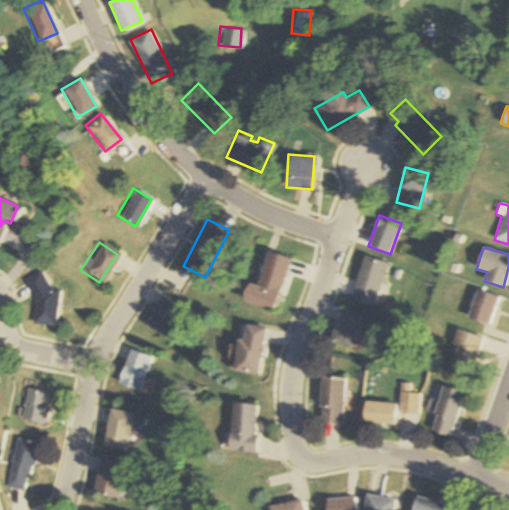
[(249,283),(243,301),(273,311),(289,259),(266,251),(256,285),(249,283)]
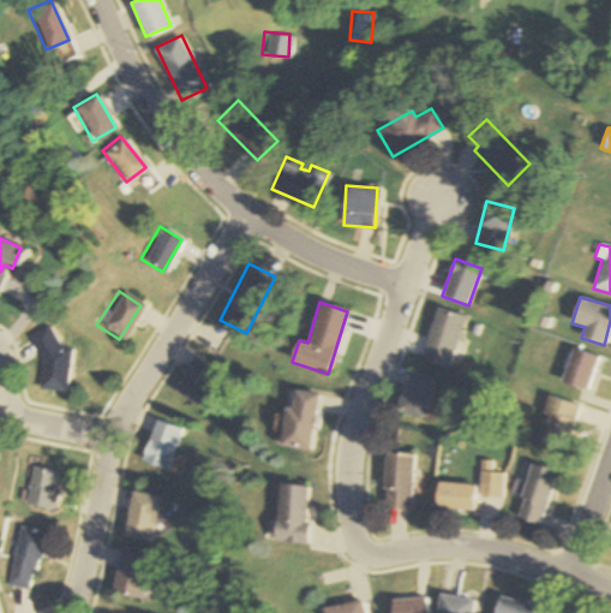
[(465,315),(437,307),(420,359),(448,368),(465,315)]
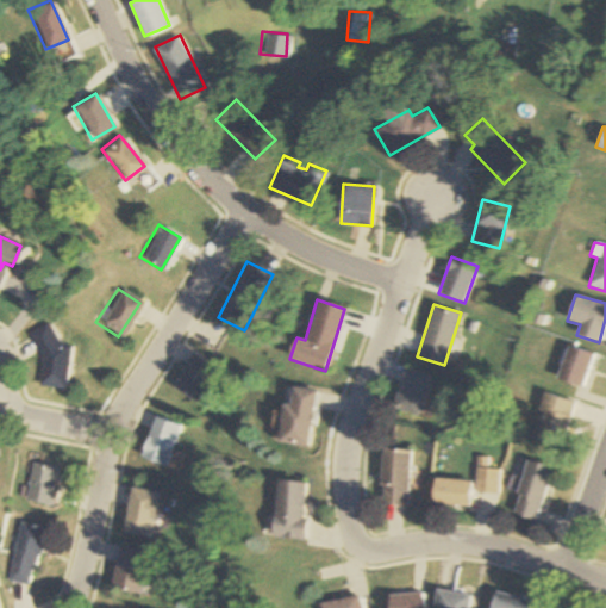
[(31,385),(61,386),(63,345),(47,343),(47,329),(33,328),(31,385)]
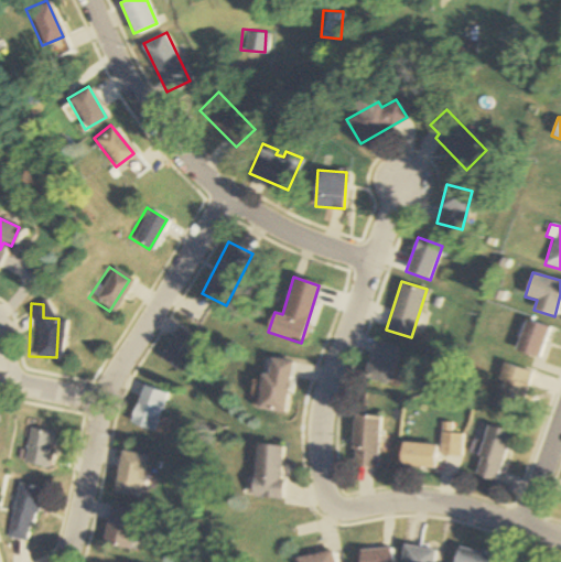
[(516,350),(539,358),(549,327),(527,320),(516,350)]
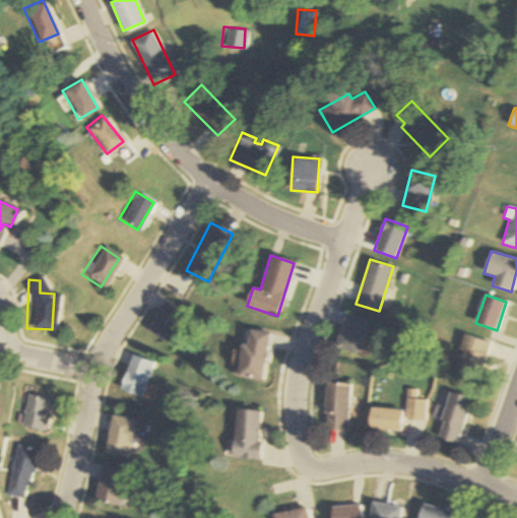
[(170,342),(186,313),(163,300),(146,330),(170,342)]
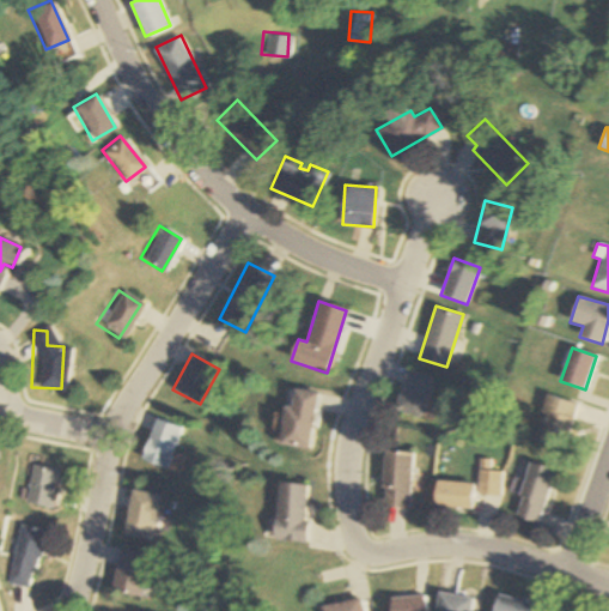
[(432,376),(405,369),(393,410),(420,418),(432,376)]
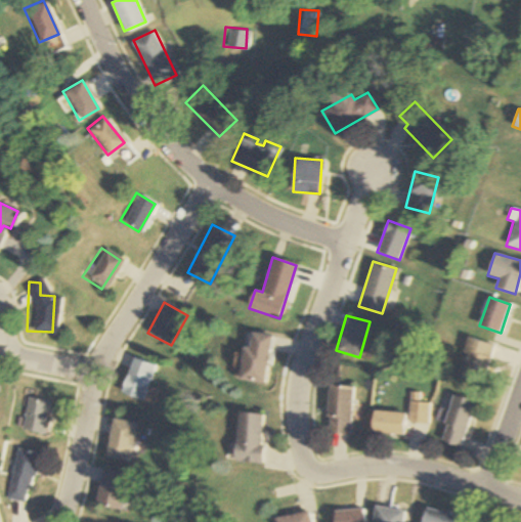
[(272,335),(252,333),(250,348),(245,347),(241,380),(267,383),(272,335)]
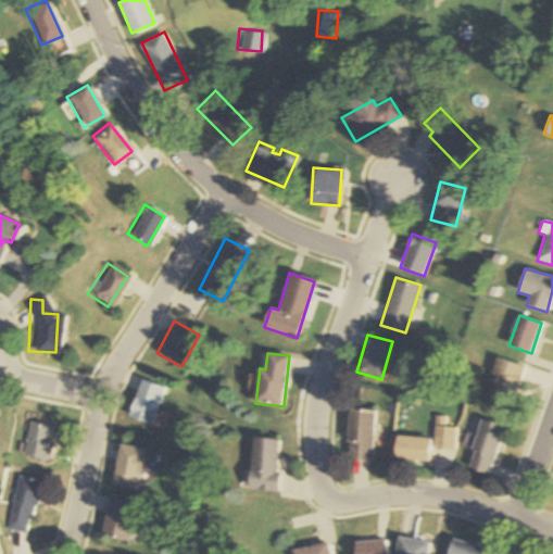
[(525,365),(494,359),(485,400),(514,407),(525,365)]
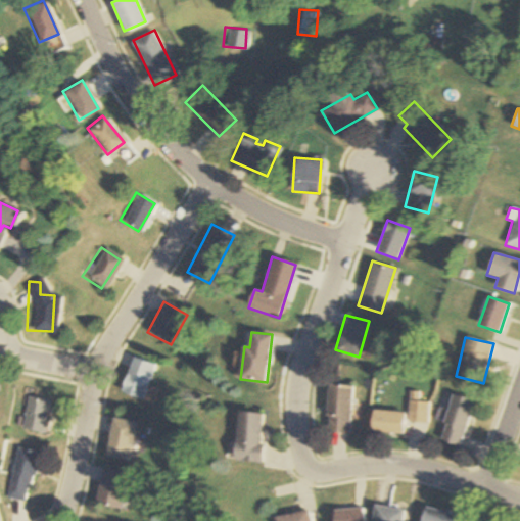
[(144,399),(152,363),(131,358),(123,393),(144,399)]
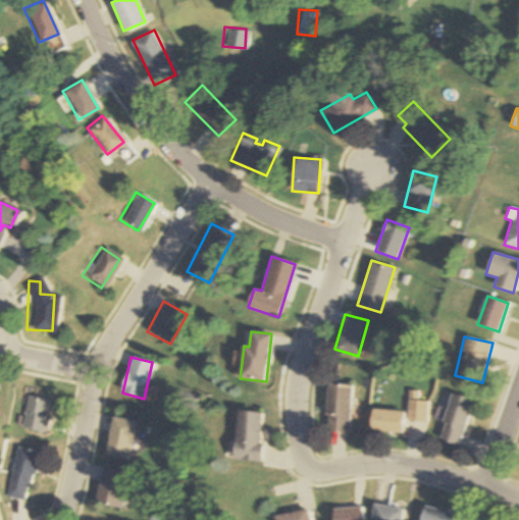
[(352,384),(328,383),(325,431),(349,432),(352,384)]
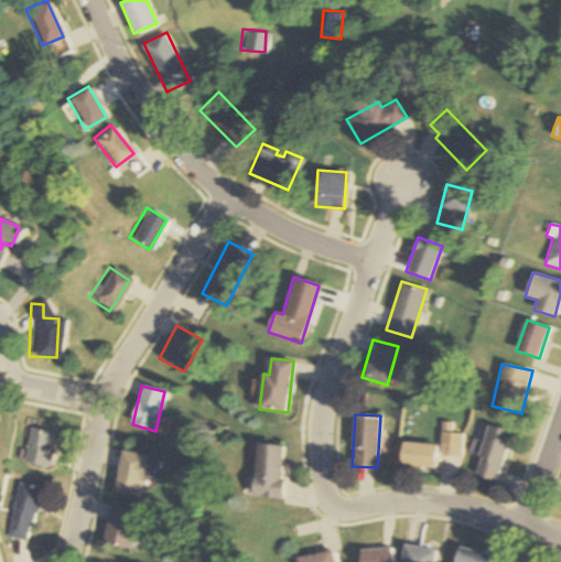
[(452,423),(442,422),(439,454),(460,456),(462,433),(451,432),(452,423)]
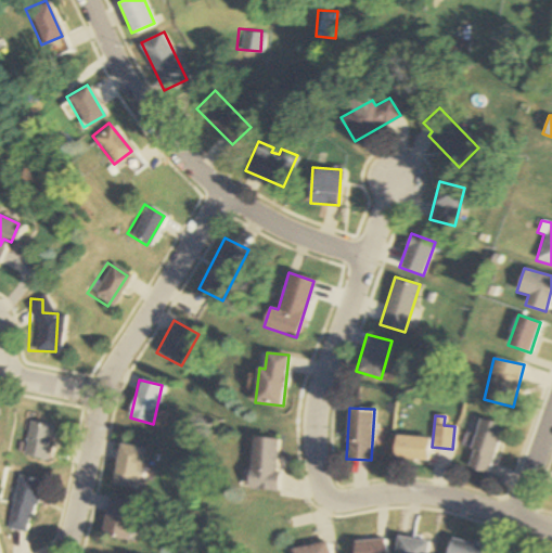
[(486,473),(501,425),(479,418),(464,465),(486,473)]
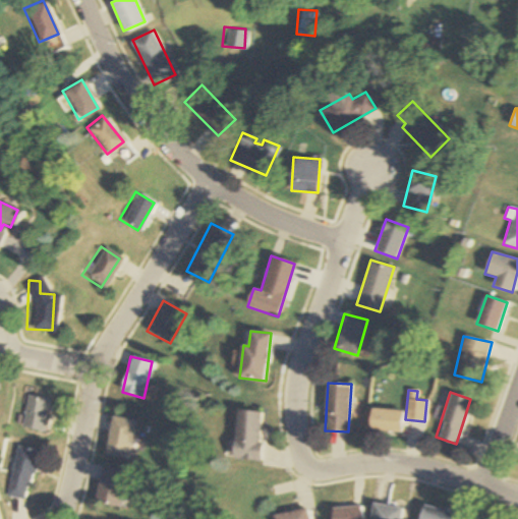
[(16,426),(40,433),(48,400),(23,394),(16,426)]
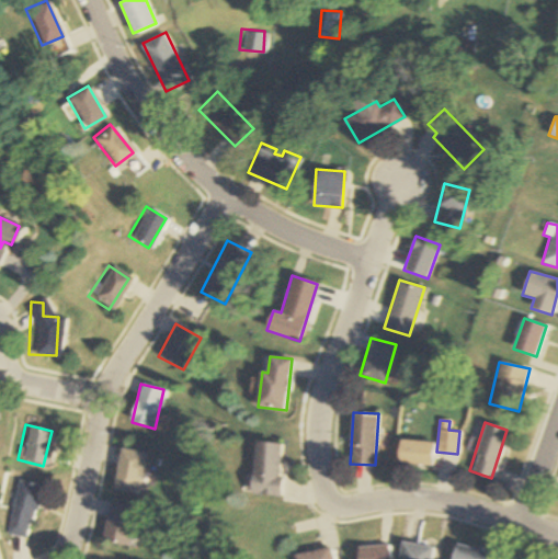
[(399,464),(432,464),(432,440),(399,440),(399,464)]
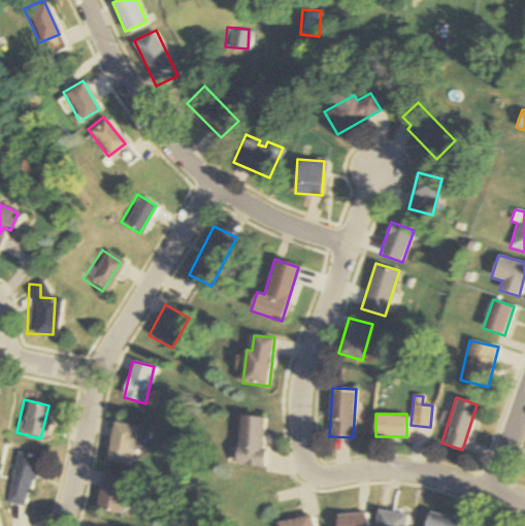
[(236,463),(262,465),(267,418),(240,415),(236,463)]
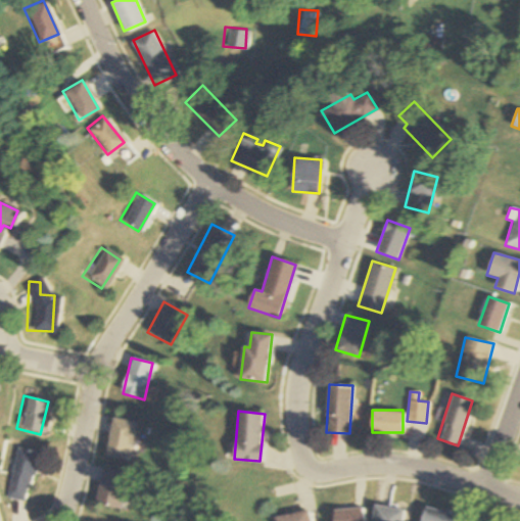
[(106,456),(130,460),(136,421),(112,417),(106,456)]
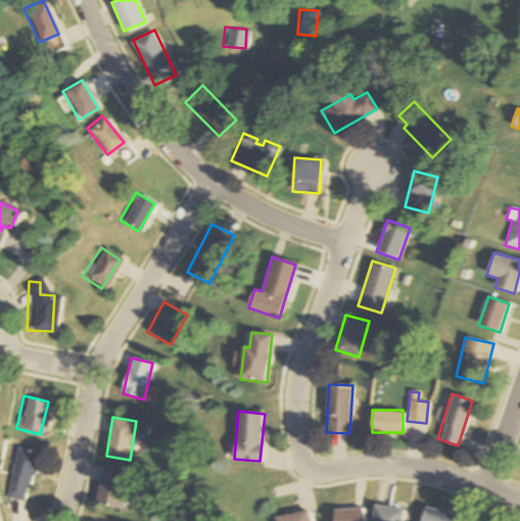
[(26,501),(35,451),(12,446),(4,498),(26,501)]
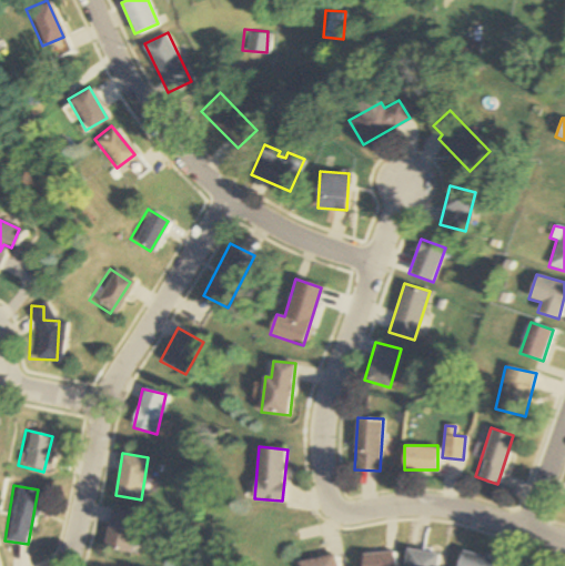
[(130,552),(138,514),(111,508),(103,547),(130,552)]
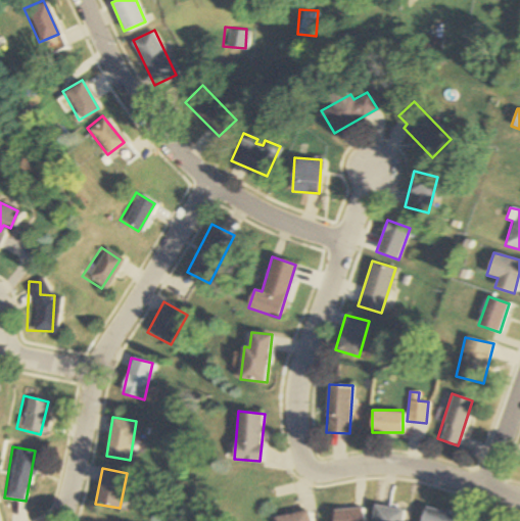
[(371,520),(393,520),(393,505),(371,505),(371,520)]
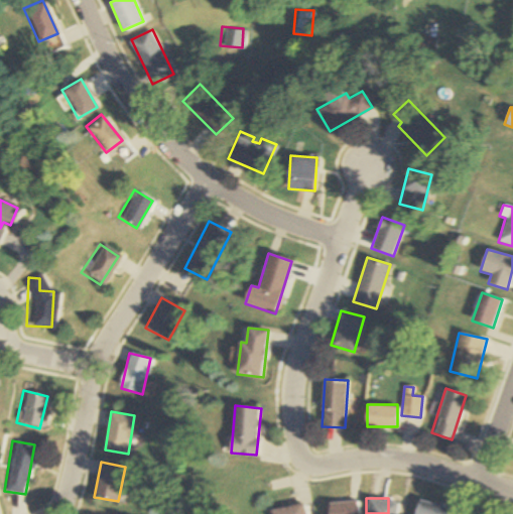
[(328,501),(328,513),(356,513),(356,500),(328,501)]
